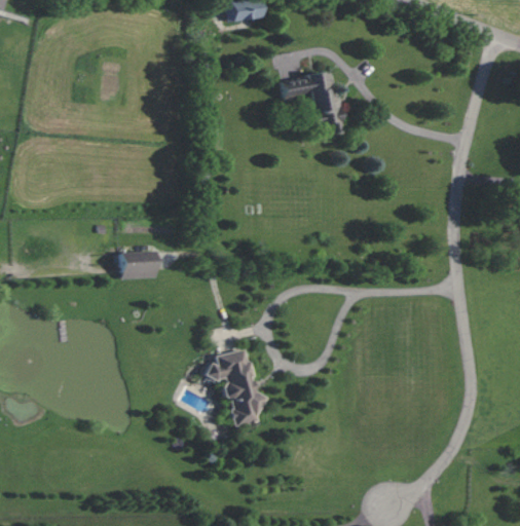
[(9,0),(0,0),(0,6),(8,8),(9,0)]
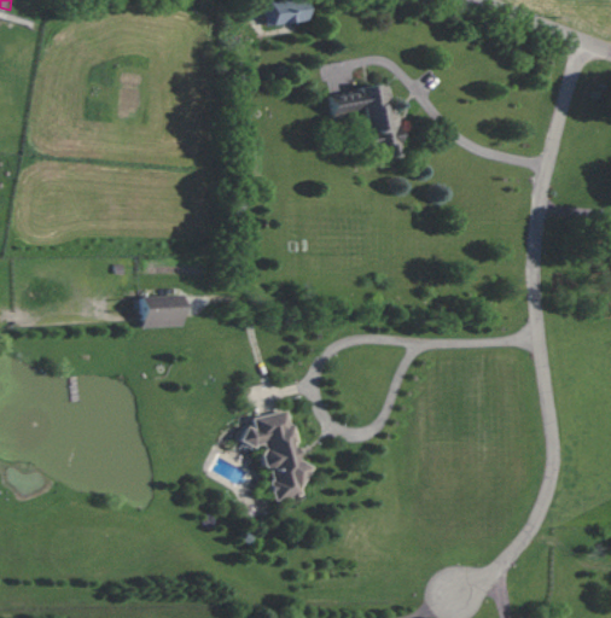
[(310,19),(307,0),(289,0),(267,4),(271,25),(310,19)]
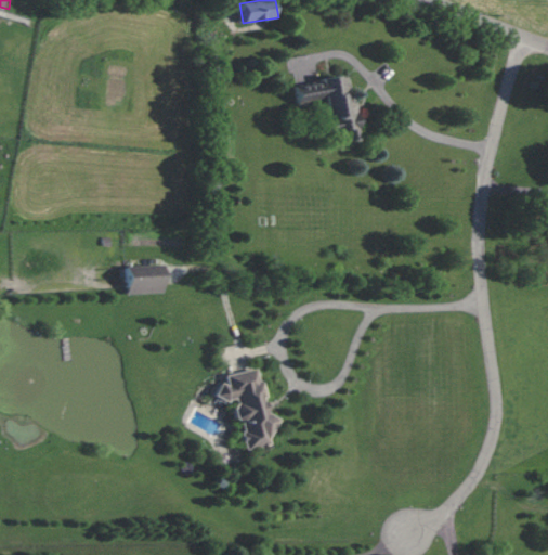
[(328,99),(335,132),(348,129),(350,138),(364,134),(357,101),(355,102),(350,75),(297,85),(300,104),(328,99)]
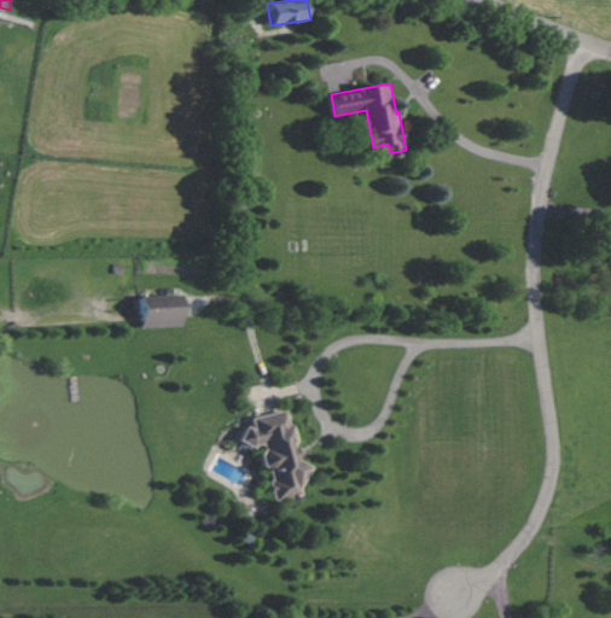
[(187,326),(186,295),(145,296),(146,327),(187,326)]
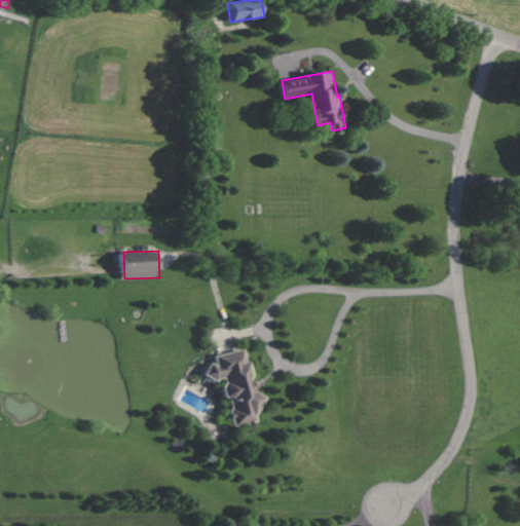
[(235,425),(260,421),(259,415),(268,396),(257,390),(255,378),(256,376),(253,361),(249,359),(248,349),(218,354),(219,363),(213,364),(208,374),(218,379),(230,377),(225,386),(227,397),(232,400),(234,407),(232,410),(235,425)]
